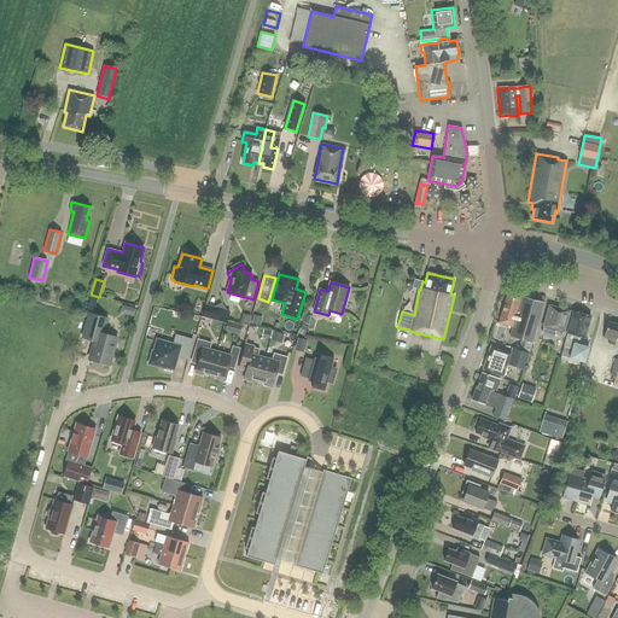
[(529,354),(531,343),(543,303),(522,297),(507,293),(499,322),(512,327),(509,337),(522,340),(518,350),(512,348),(511,353),(490,347),(483,369),(502,377),(507,365),(524,371),(529,354)]
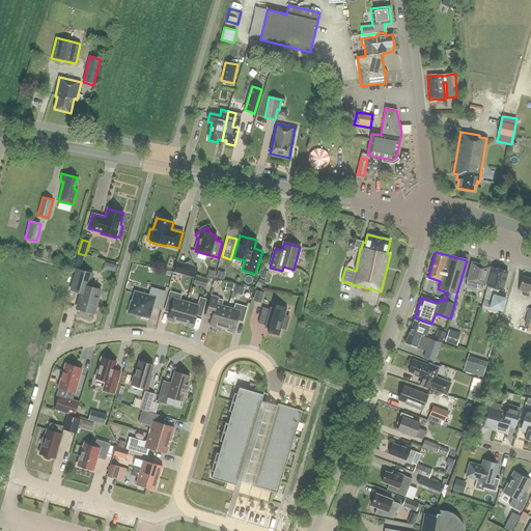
[(194,267),(191,260),(185,264),(177,262),(174,272),(194,278),(197,268),(194,267)]
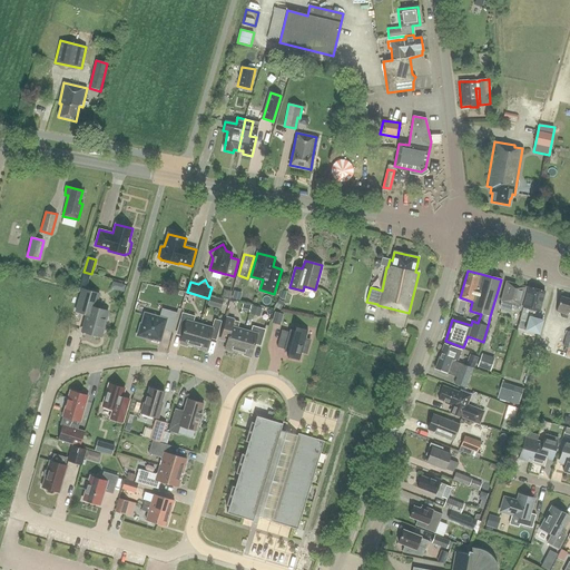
[(520,311),(521,306),(526,287),(505,282),(500,302),(501,302),(500,307),(501,310),(509,312),(511,311),(512,308),(520,311)]
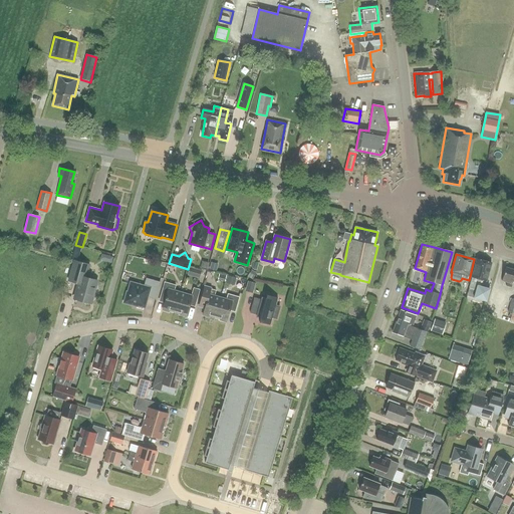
[(477,259),(469,288),(476,290),(474,298),(486,301),(490,289),(481,286),(483,280),(486,281),(491,263),(477,259)]
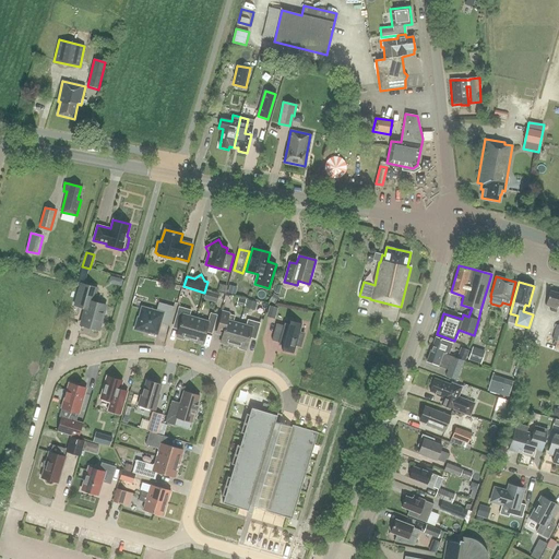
[(98,330),(105,306),(93,302),(97,288),(81,284),(74,305),(86,308),(81,325),(98,330)]
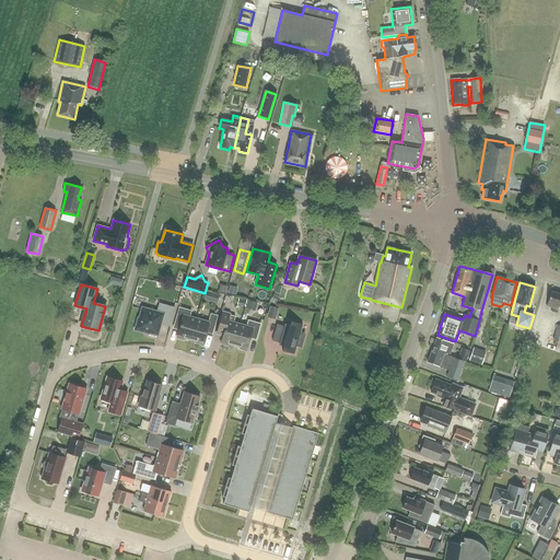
[(234,287),(229,286),(226,293),(232,294),(234,295),(236,287),(234,287)]
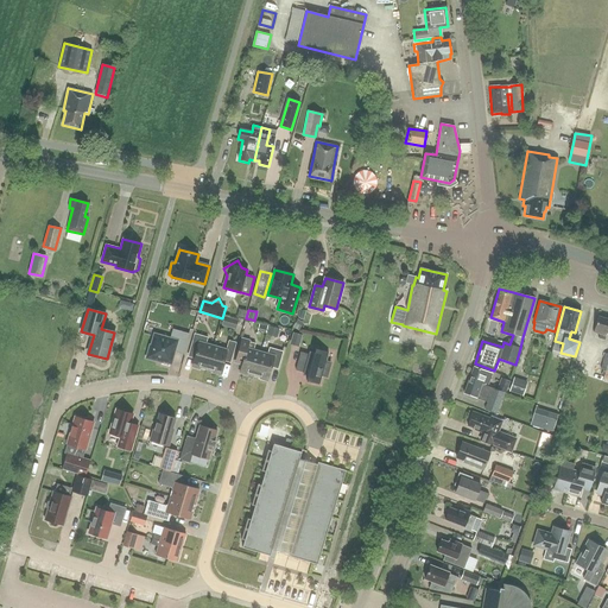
[(236,330),(239,320),(223,316),(221,325),(236,330)]
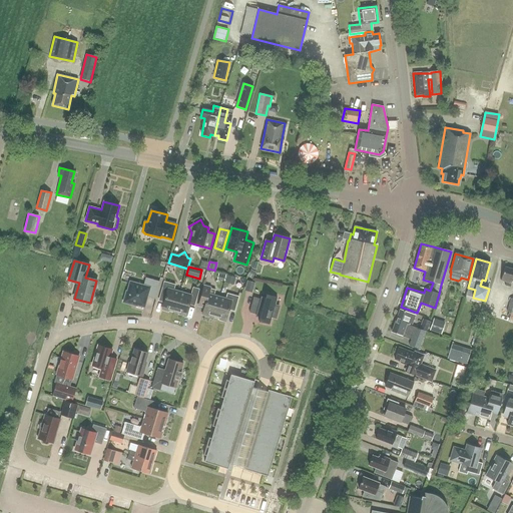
[(512,281),(512,270),(505,267),(501,281),(511,284),(512,281)]
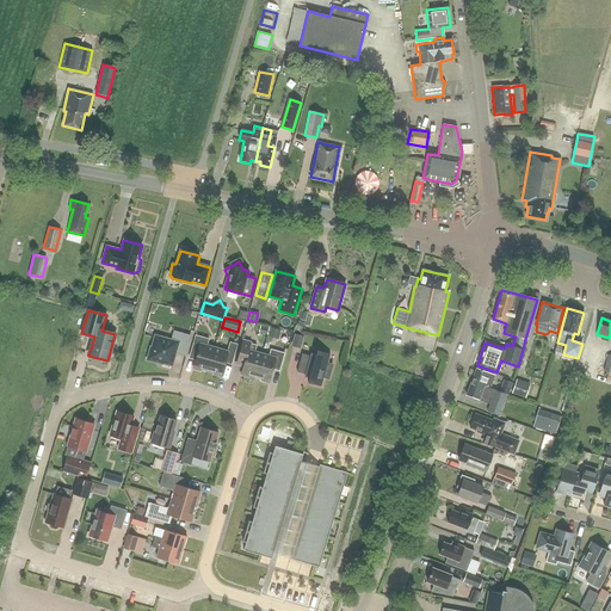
[(281,331),(271,328),(269,337),(278,339),(281,331)]
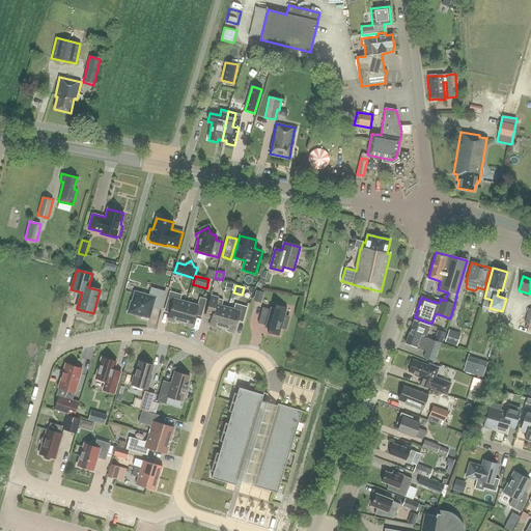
[(161,308),(165,292),(151,288),(148,296),(135,292),(132,303),(131,303),(128,313),(136,315),(136,314),(149,317),(152,306),(161,308)]
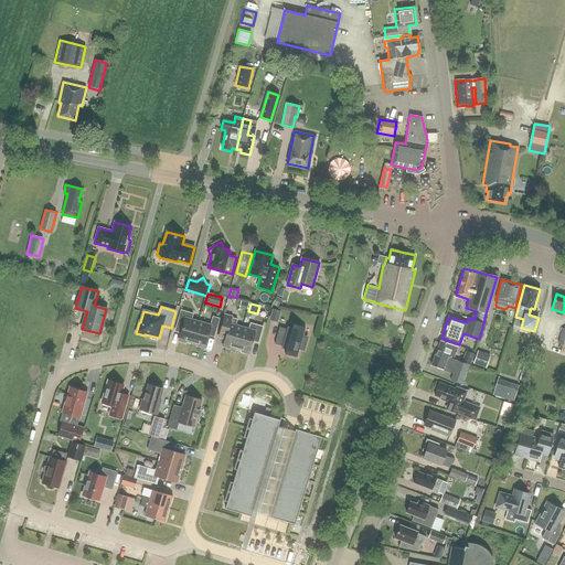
[(281,311),(273,309),(269,320),(278,322),(281,311)]
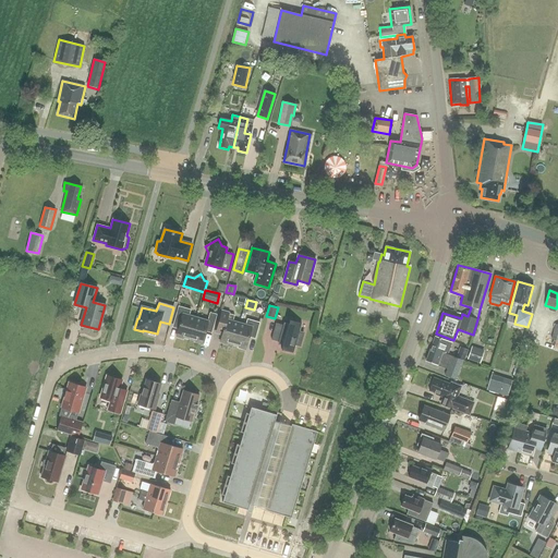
[(190,339),(195,317),(189,316),(191,310),(179,306),(173,323),(180,324),(177,337),(183,339),(183,337),(190,339)]
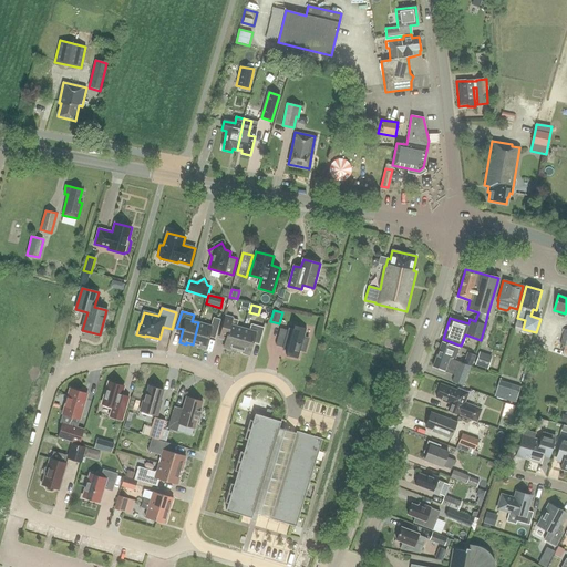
[(237,350),(243,329),(236,327),(238,321),(226,317),(220,333),(227,336),(224,348),(230,350),(230,349),(237,350)]
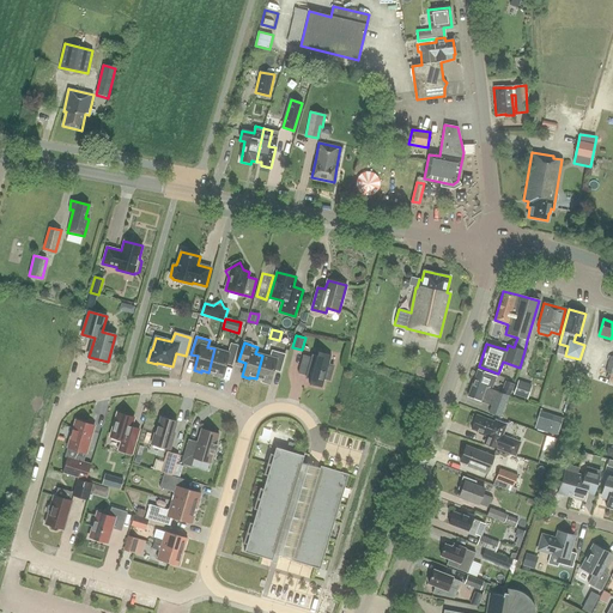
[(214,349),(208,372),(214,375),(214,376),(222,378),(225,364),(232,366),(238,346),(231,344),(228,352),(214,349)]
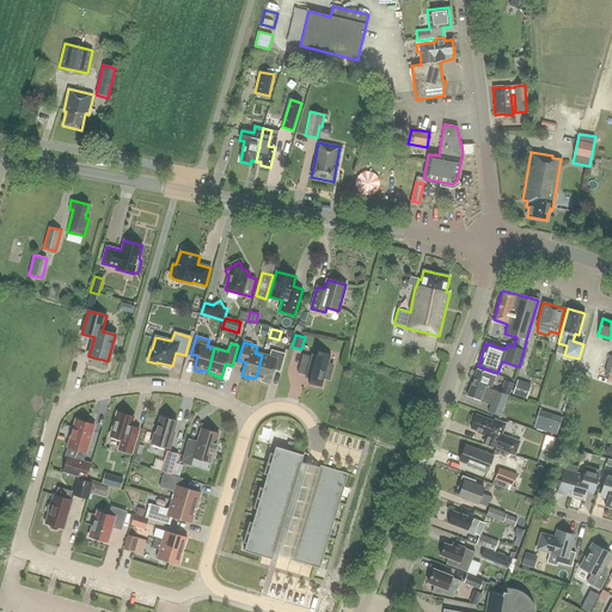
[(262,355),(256,378),(262,380),(262,381),(269,384),(273,369),(280,372),(285,354),(271,350),(269,356),(262,355)]
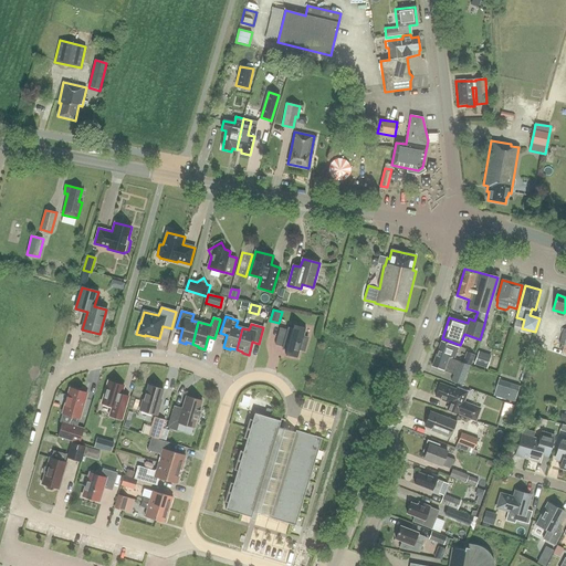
[(303,337),(305,328),(293,325),(292,332),(280,328),(275,345),(286,348),(285,355),(297,358),(300,349),(304,350),(307,338),(303,337)]
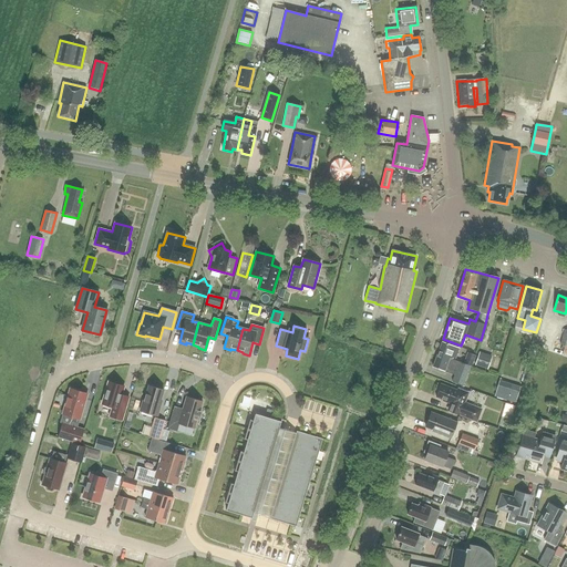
[(437,353),(454,360),(459,349),(442,342),(437,353)]
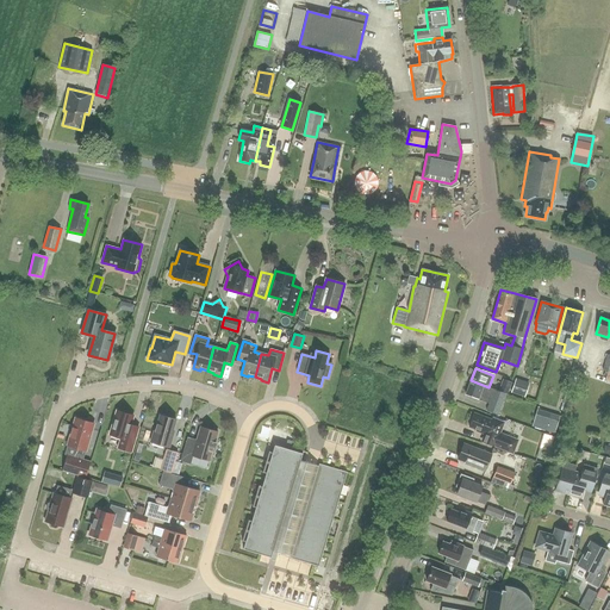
[(499,391),(508,394),(512,383),(503,379),(499,391)]
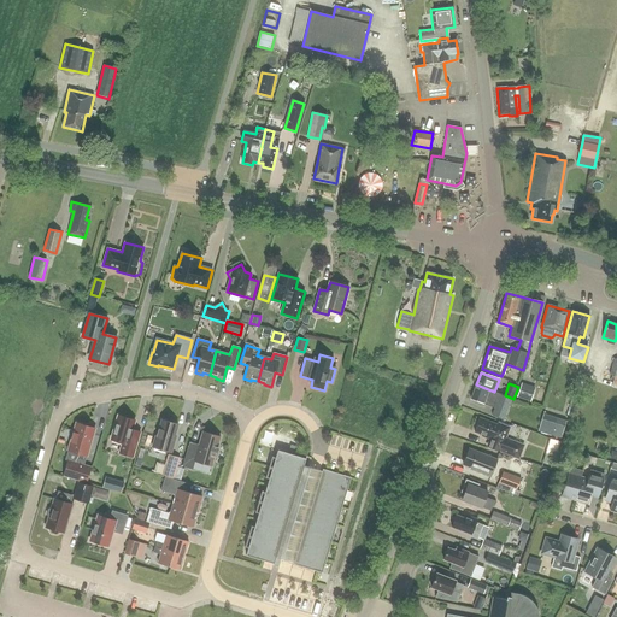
[(530,401),(535,388),(522,383),(517,398),(530,401)]
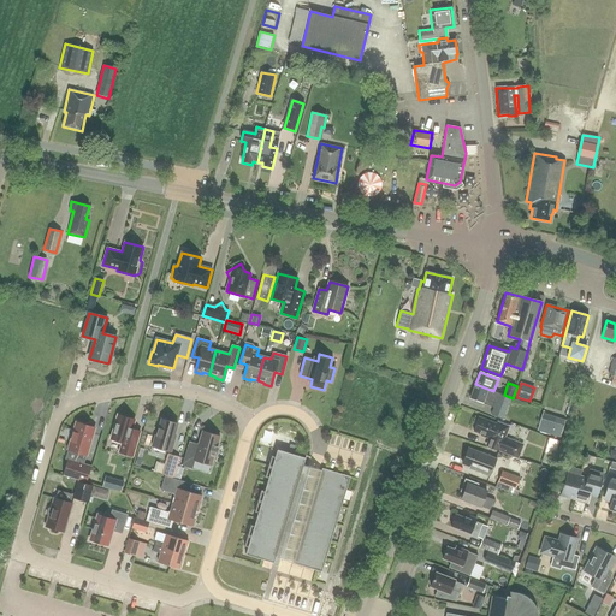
[(499,394),(493,391),(475,384),(469,400),(489,406),(490,403),(495,406),(491,415),(503,419),(510,398),(498,394),(499,394)]
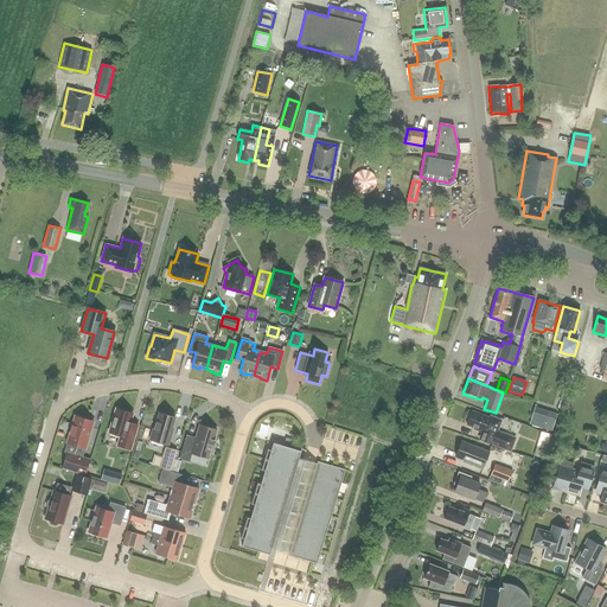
[(548,410),(534,407),(529,425),(542,428),(548,410)]
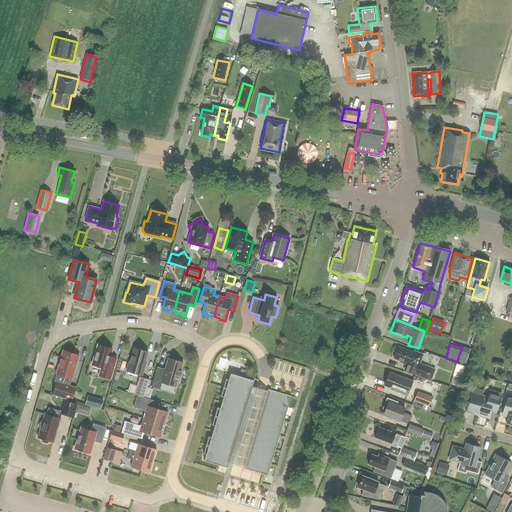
[(110,380),(114,365),(117,358),(110,356),(112,349),(98,345),(92,365),(101,368),(99,376),(110,380)]
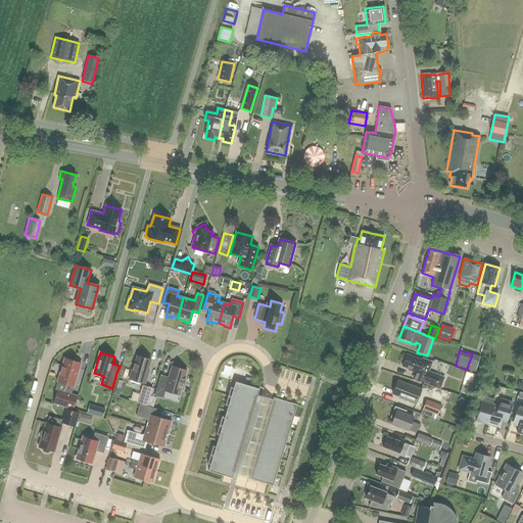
[(439,388),(443,378),(427,372),(430,364),(407,354),(401,366),(408,369),(408,370),(417,373),(414,379),(423,383),(423,382),(439,388)]
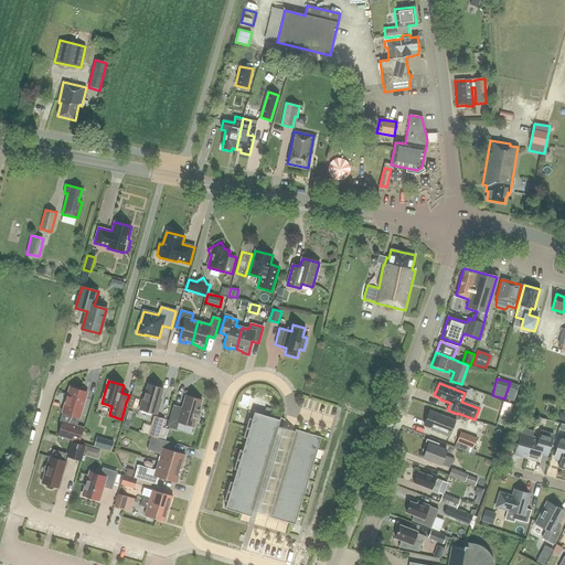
[(159,404),(163,388),(148,384),(144,400),(142,400),(139,409),(157,415),(160,405),(159,404)]
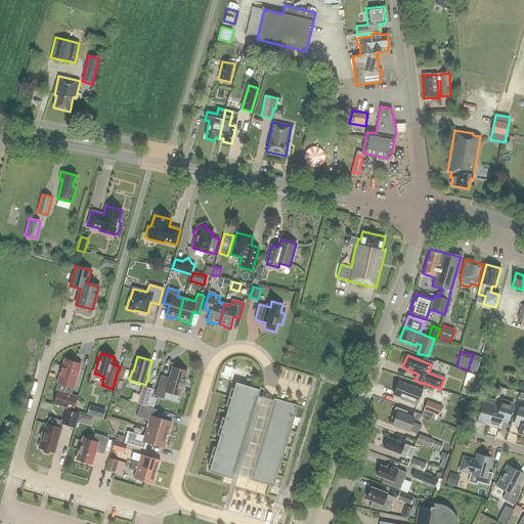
[(74,388),(81,364),(64,359),(58,383),(55,391),(57,392),(54,404),(74,410),(77,397),(72,396),(74,388)]
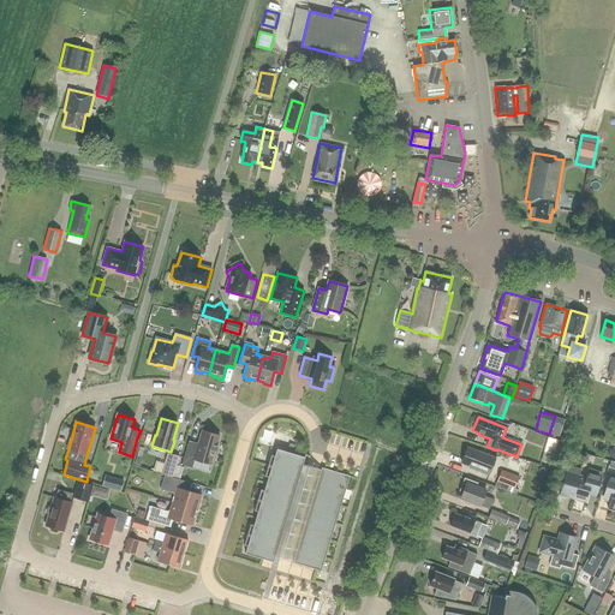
[(216,446),(220,435),(202,430),(197,443),(189,441),(181,465),(192,469),(195,460),(212,465),(214,455),(216,457),(219,447),(216,446)]
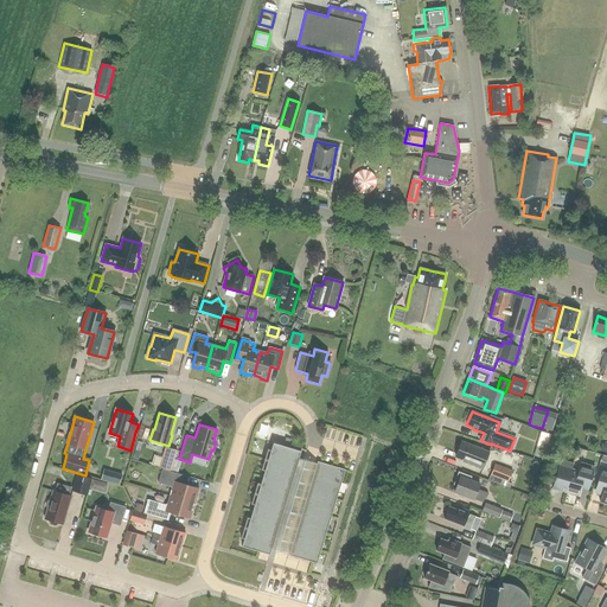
[(549,445),(553,434),(543,432),(540,441),(549,445)]
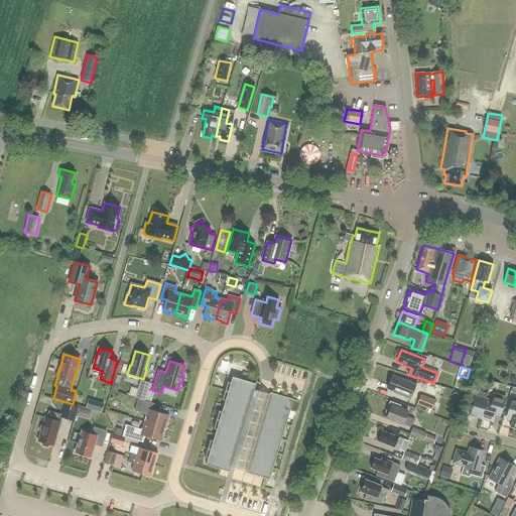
[(506,378),(507,369),(500,367),(498,377),(506,378)]
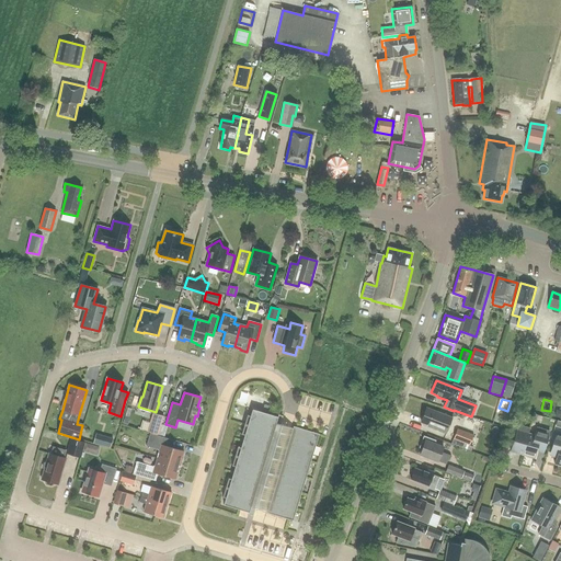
[(438,413),(426,409),(421,422),(427,425),(426,426),(446,434),(453,418),(438,412),(438,413)]
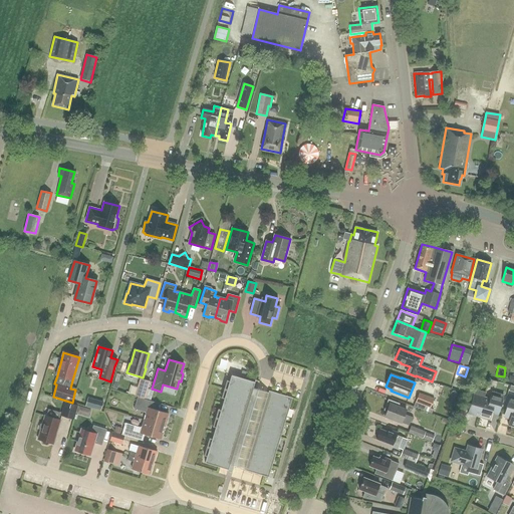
[(239,377),(233,375),(231,375),(229,381),(227,380),(221,398),(224,399),(221,411),(218,410),(213,427),(216,428),(212,439),(209,438),(204,456),(207,457),(205,463),(228,470),(229,467),(233,468),(234,465),(245,469),(245,471),(268,478),(292,399),(269,392),(268,393),(253,389),(255,382),(239,377)]
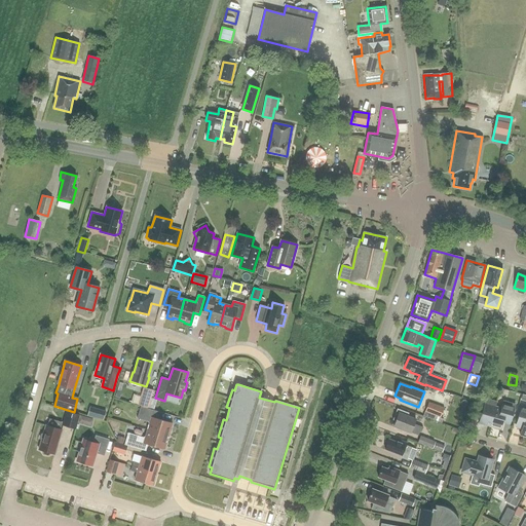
[(464,386),(461,396),(471,398),(474,388),(464,386)]
